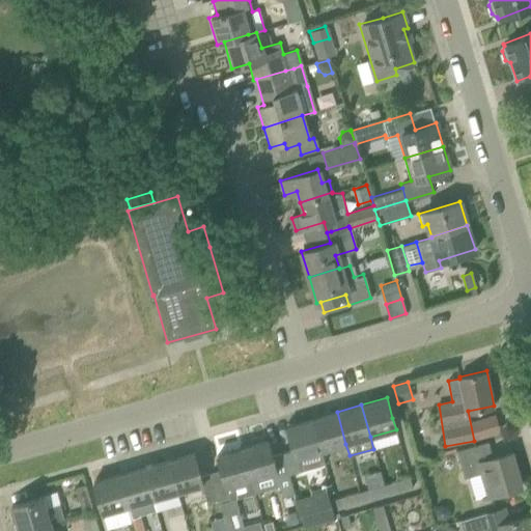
[(337,412),(312,419),(322,450),(345,444),(337,412)]
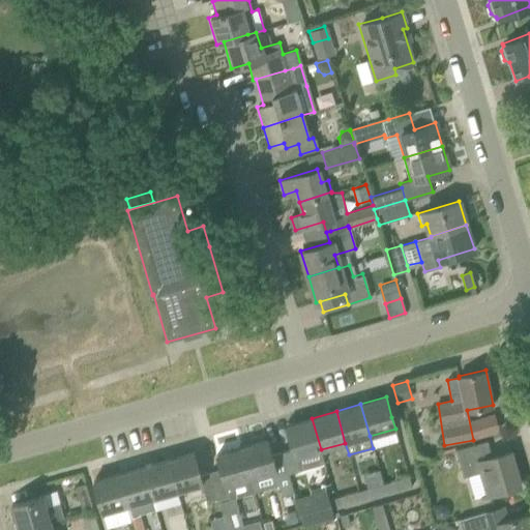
[(283,451),(289,474),(324,463),(320,450),(321,449),(312,418),(287,425),(293,448),(283,451)]
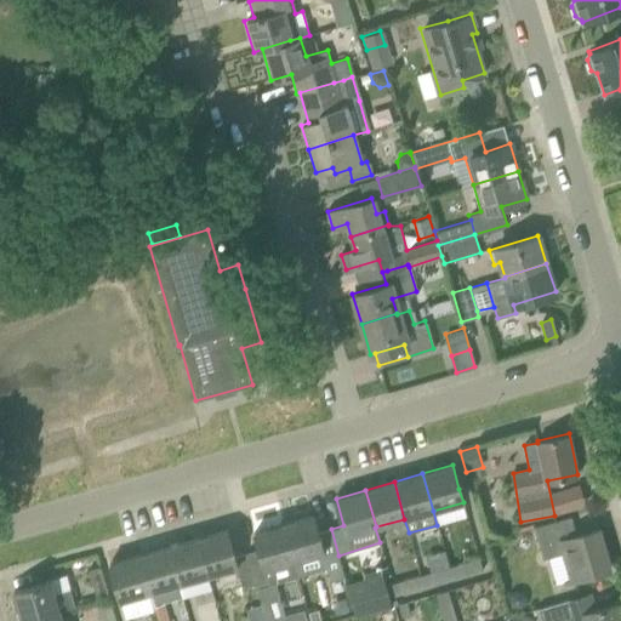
[(313,516),(284,524),(295,562),(297,570),(298,575),(326,567),(330,580),(345,576),(339,556),(331,529),(318,533),(313,516)]
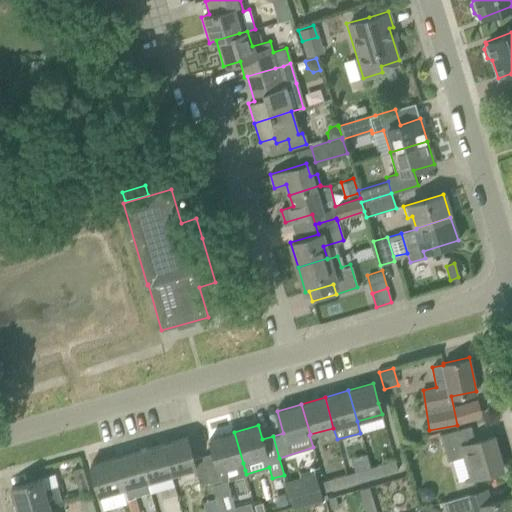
[(448,432),(440,435),(447,461),(467,455),(473,477),(501,468),(491,435),(474,440),(470,426),(458,430),(448,432)]
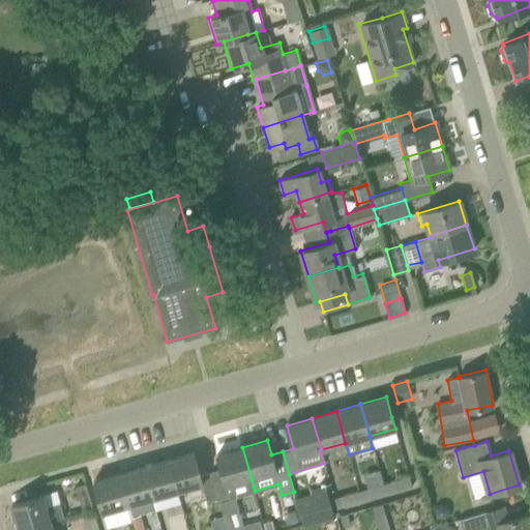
[(210,472),(217,497),(228,494),(229,498),(255,491),(254,487),(252,479),(242,447),(217,454),(222,469),(210,472)]
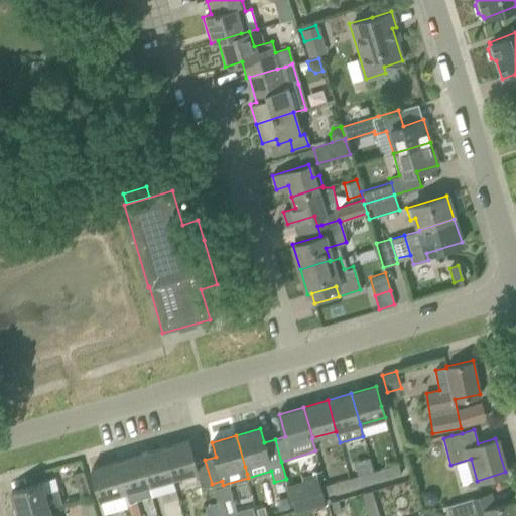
[(163,447),(171,478),(197,471),(201,487),(212,484),(205,460),(194,463),(187,440),(163,447)]
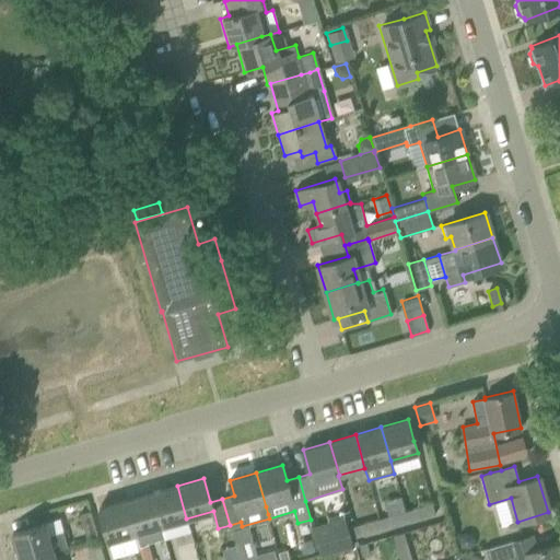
[(151,493),(161,526),(186,518),(177,486),(151,493)]
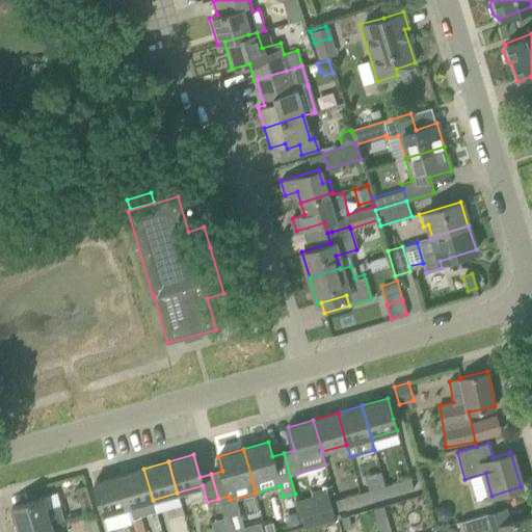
[(153,500),(143,469),(118,476),(128,507),(153,500)]
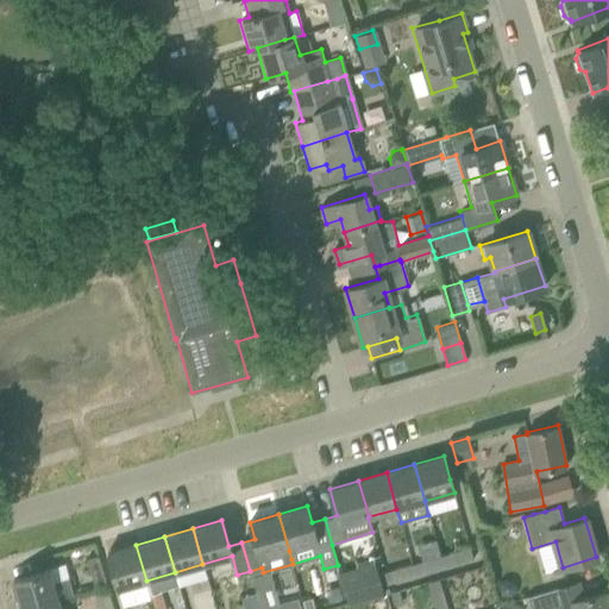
[(136,545),(107,553),(117,589),(146,581),(136,545)]
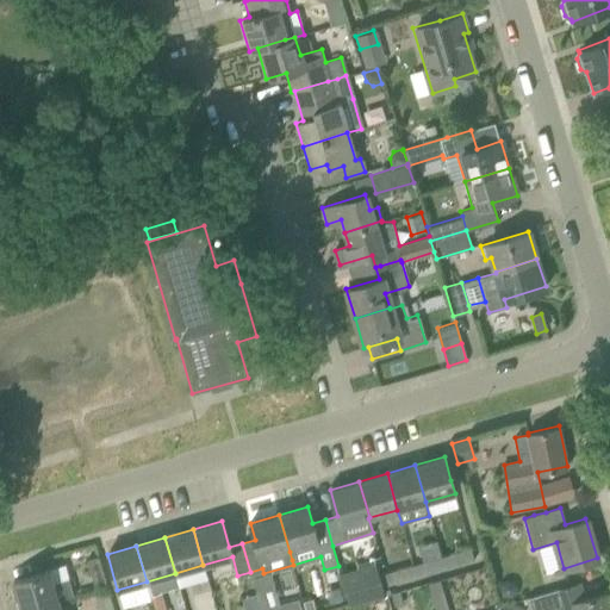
[(444,568),(474,560),(471,548),(441,556),(444,568)]
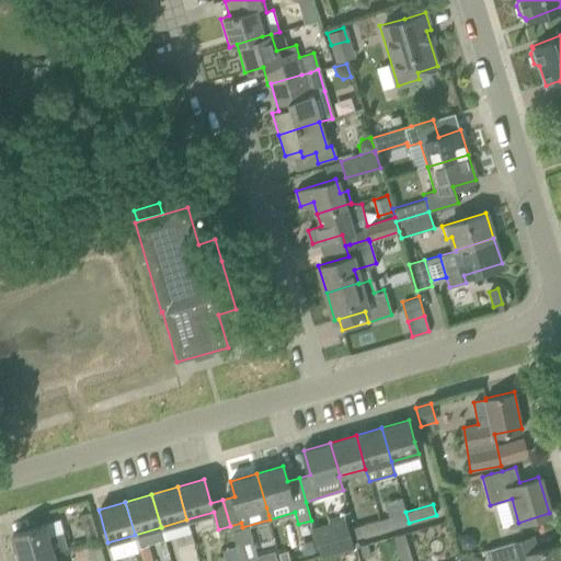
[(98,539),(90,512),(79,515),(88,541),(98,539)]
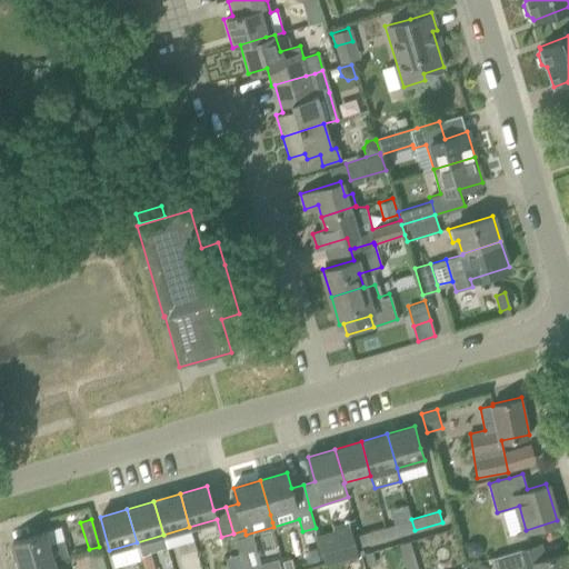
[(388,538),(415,530),(411,519),(386,527),(388,538)]
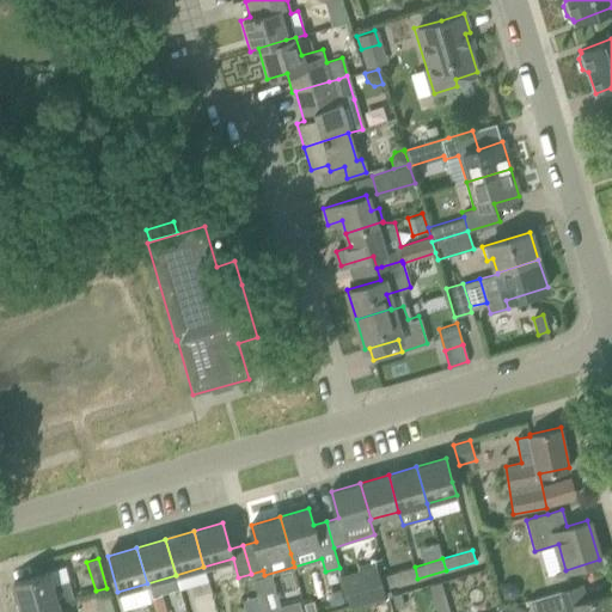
[(341,575),(350,607),(385,597),(377,564),(341,575)]
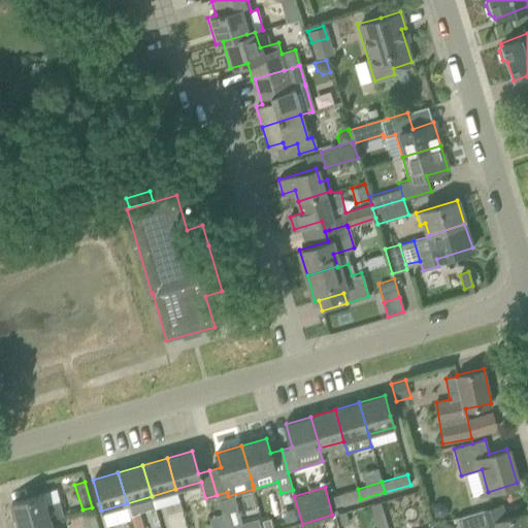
[(335,505),(360,499),(358,489),(333,496),(335,505)]
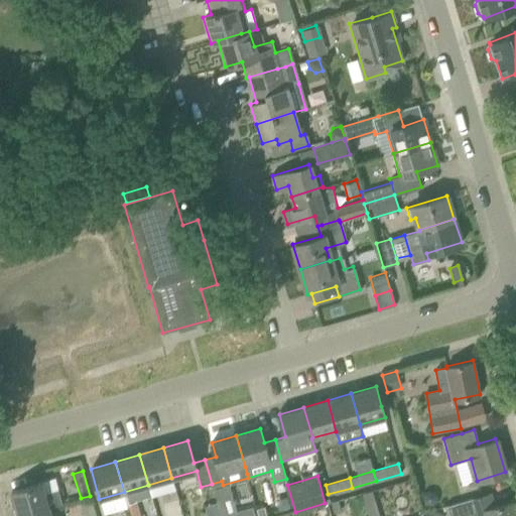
[(18,515),(48,507),(62,503),(58,489),(44,493),(41,483),(11,491),(18,515)]
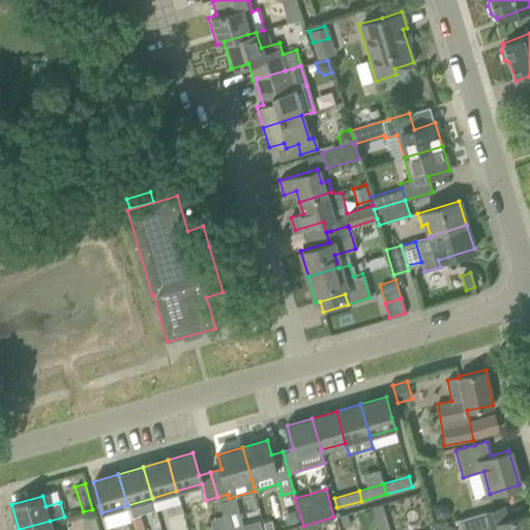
[(388,529),(382,503),(372,506),(378,529),(388,529)]
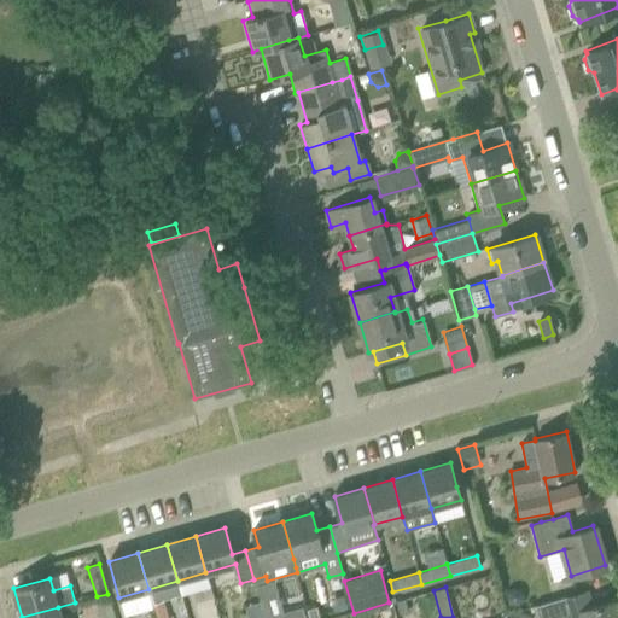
[(507,604),(513,607),(519,605),(523,599),(522,593),(516,589),(508,590),(505,596),(507,604)]
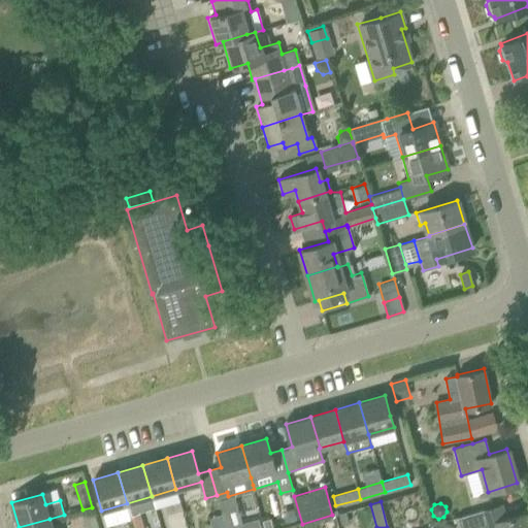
[(484,508),(457,516),(460,527),(473,527),(481,526),(481,527),(527,527),(527,515),(527,512),(507,517),(505,518),(501,505),(484,509),(484,508)]
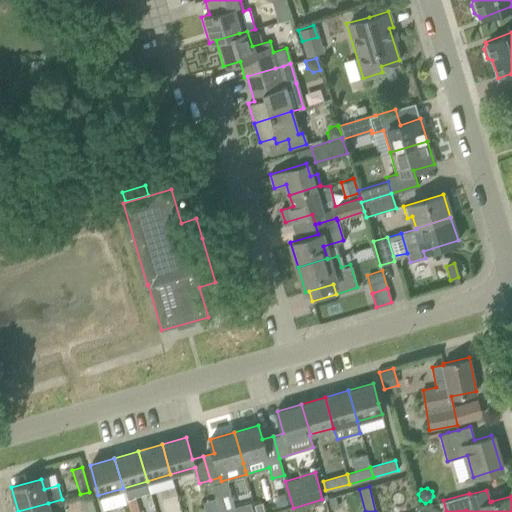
[(90,495),(79,498),(82,509),(94,506),(90,495)]
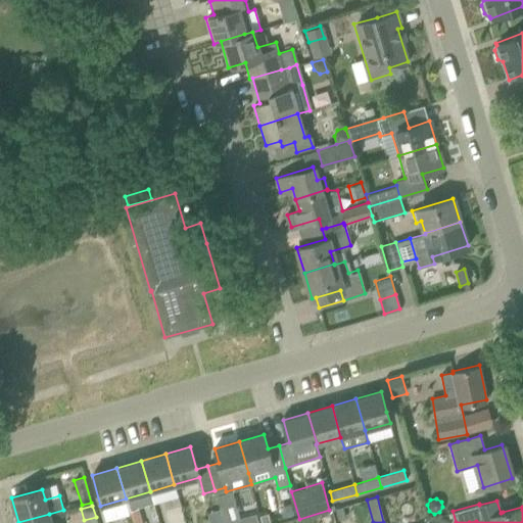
[(141,522),(137,507),(129,510),(130,513),(132,522),(141,522)]
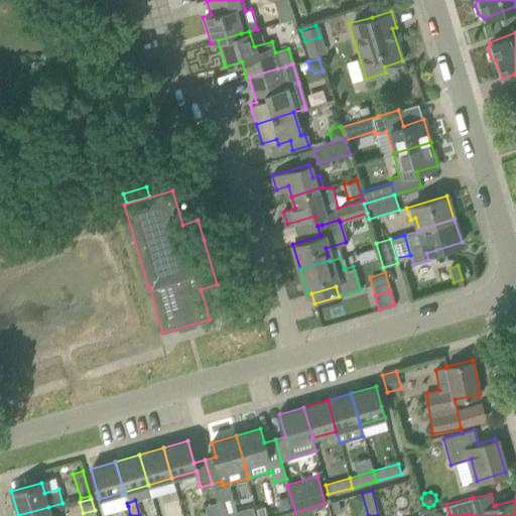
[(341,511),(338,500),(331,502),(334,513),(341,511)]
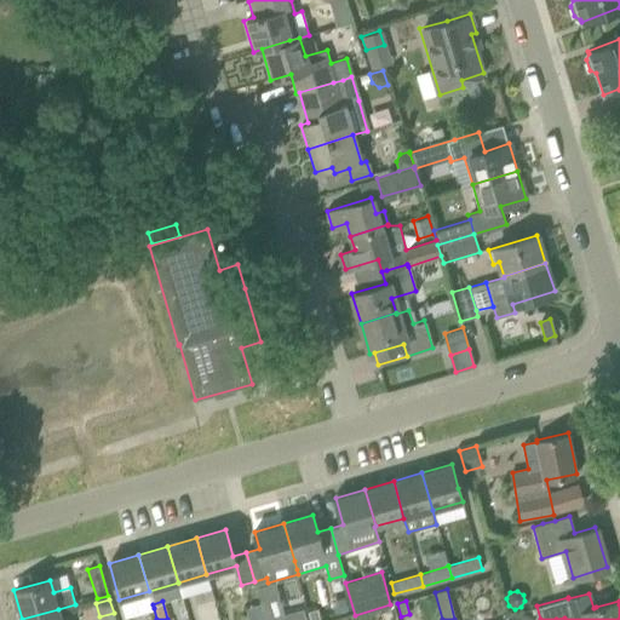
[(265,619),(262,604),(247,609),(250,619),(265,619)]
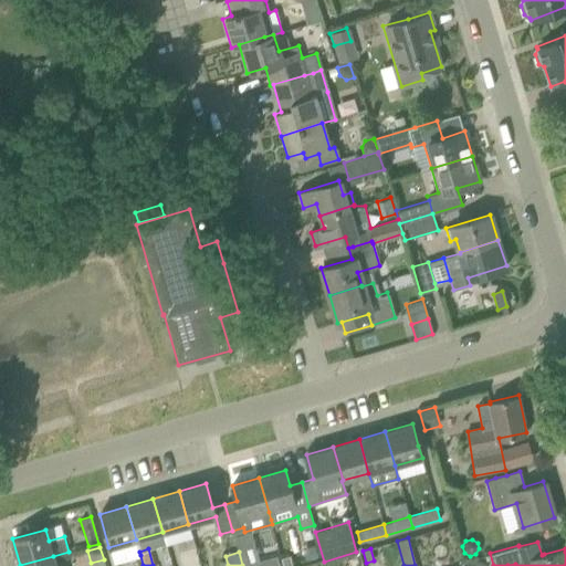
[(289,555),(281,557),(283,565),(289,565),(292,565),(289,555)]
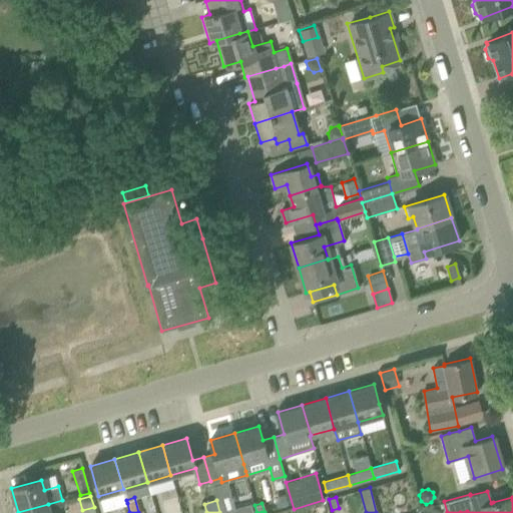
[(50,512),(48,504),(18,512),(50,512)]
